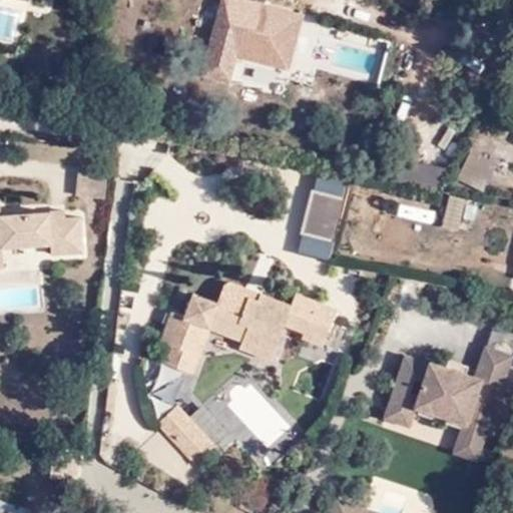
[(249,0),(222,0),(213,75),(234,77),(240,25),(257,27),(260,1),(249,0)]
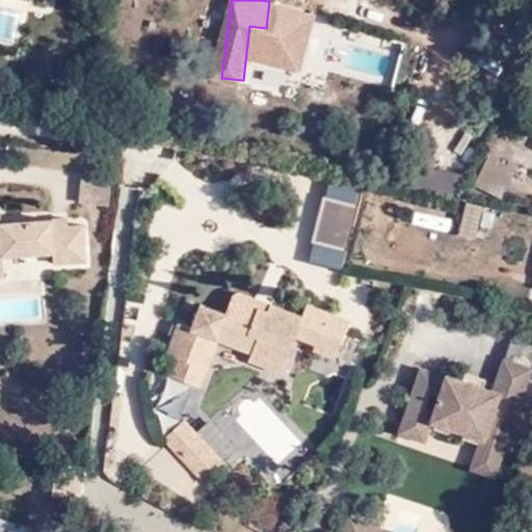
[(276,15),(263,65),(297,75),(312,22),(276,15)]
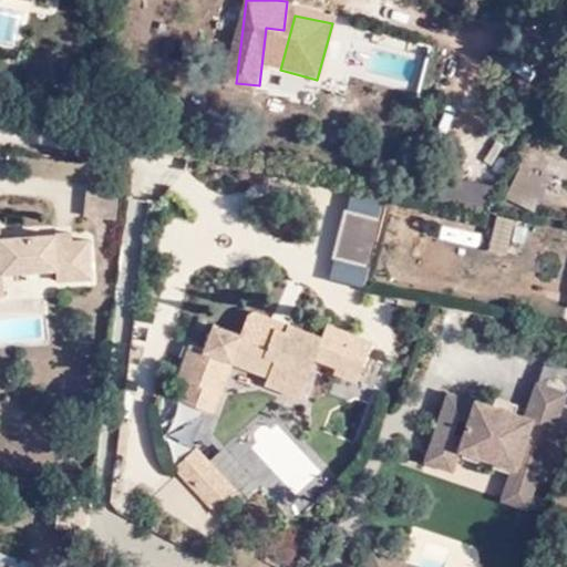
[(507,198),(535,210),(549,182),(523,168),(507,198)]
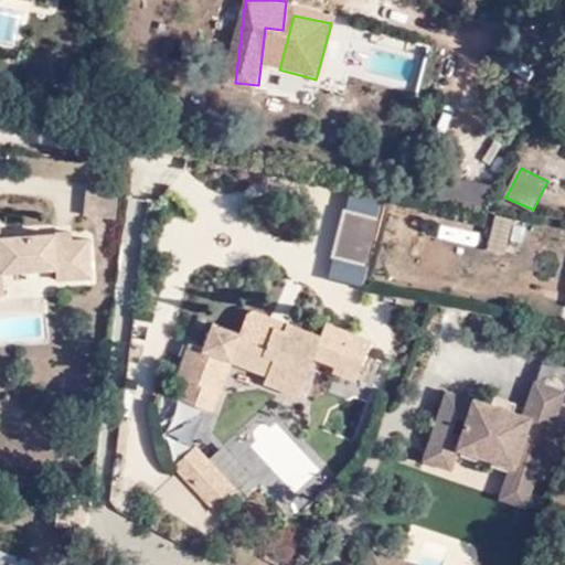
[(117,220),(121,190),(92,184),(87,215),(117,220)]
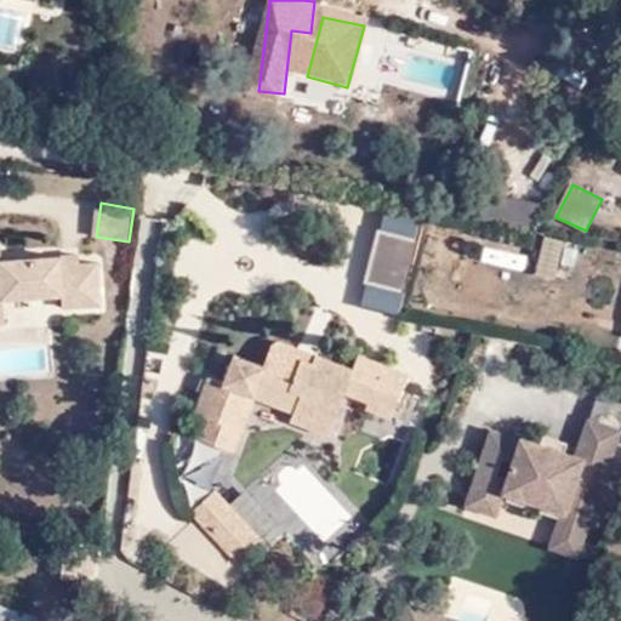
[(556,278),(568,241),(547,234),(535,272),(556,278)]
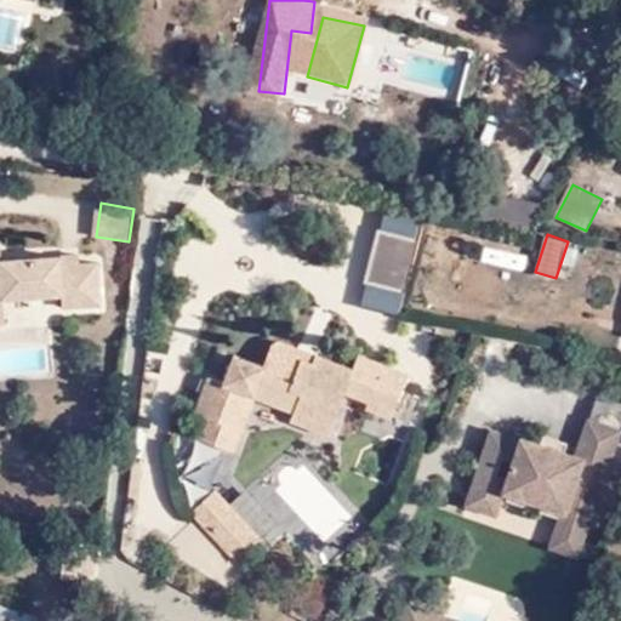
[(374,301),(399,309),(415,252),(386,245),(374,301)]
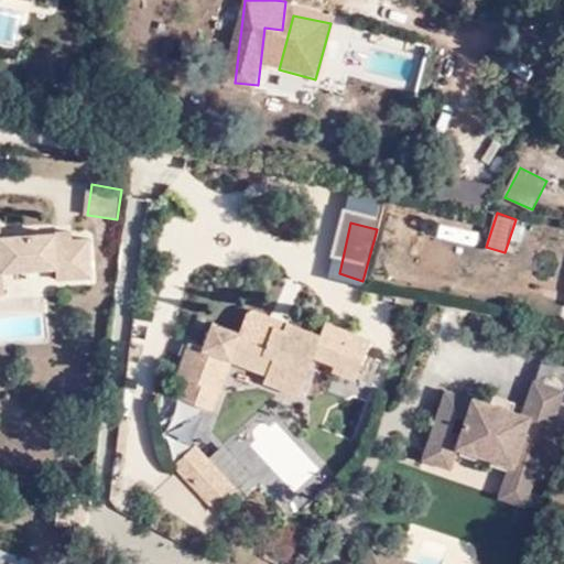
[(17,263),(17,273),(52,272),(53,282),(88,282),(87,241),(72,241),(53,242),(53,234),(0,235),(0,279),(0,280),(0,273),(0,263),(17,263)]
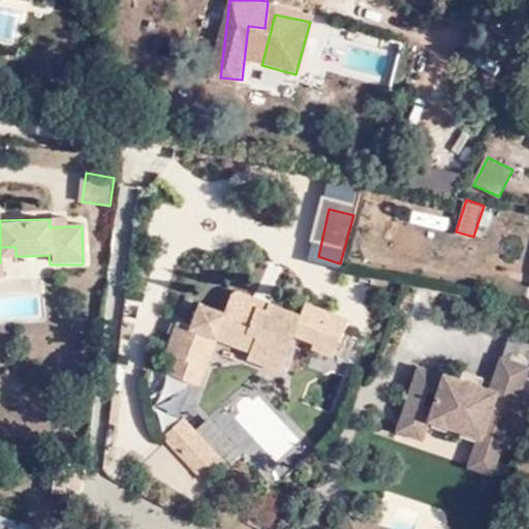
[(50,219),(50,227),(67,226),(66,219),(50,219)]
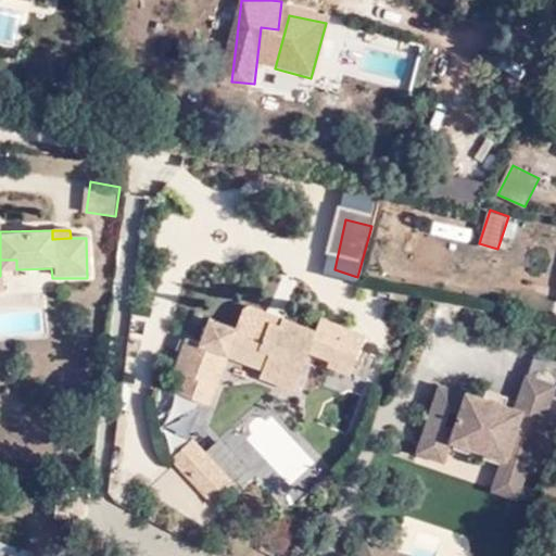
[(0,269),(16,269),(16,260),(0,260),(0,269)]
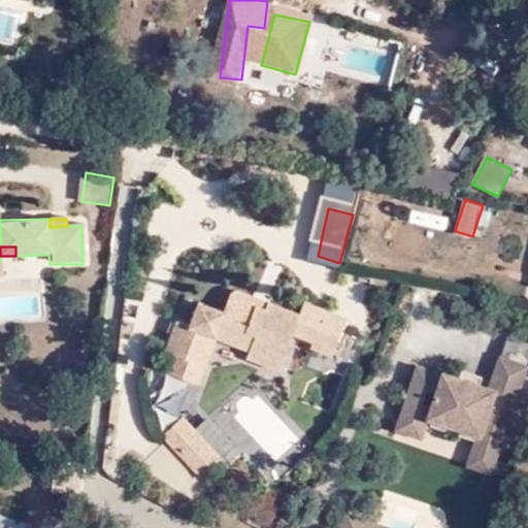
[(348,319),(327,309),(325,321),(301,309),(299,314),(235,288),(225,310),(200,302),(192,323),(175,318),(164,348),(172,353),(164,369),(188,380),(195,359),(202,363),(212,335),(218,321),(244,331),(245,328),(256,333),(250,349),(283,361),(292,334),(311,340),(310,347),(332,355),(348,319)]
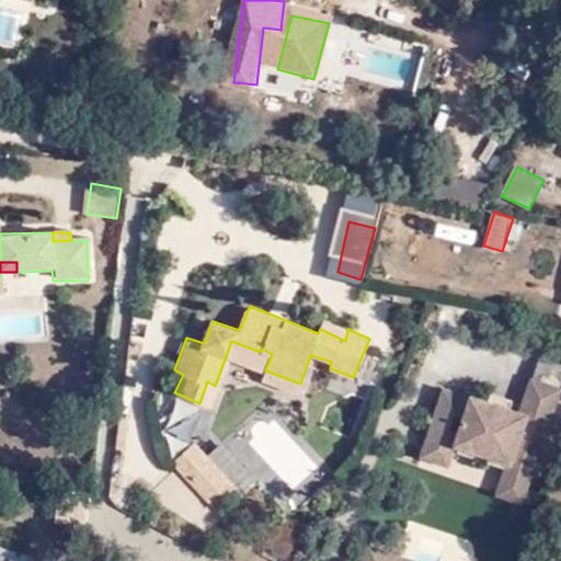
[(345,341),(347,329),(324,320),(320,329),(345,341)]
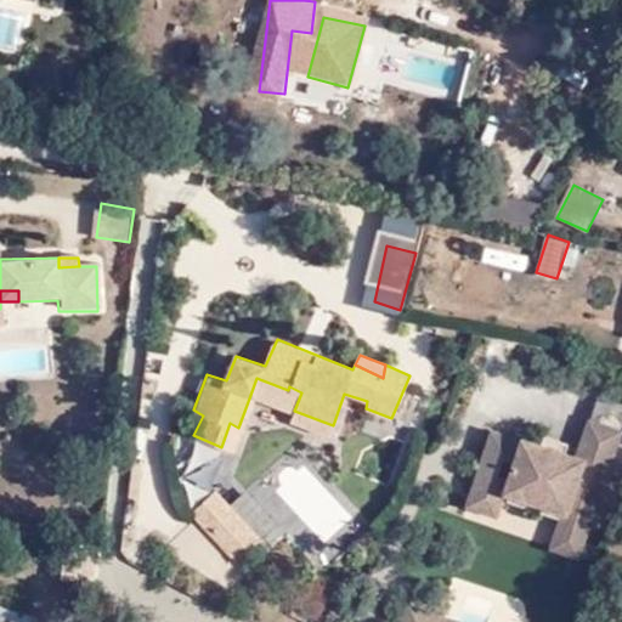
[(250,395),(294,411),(301,393),(289,386),(288,390),(256,378),(250,395)]
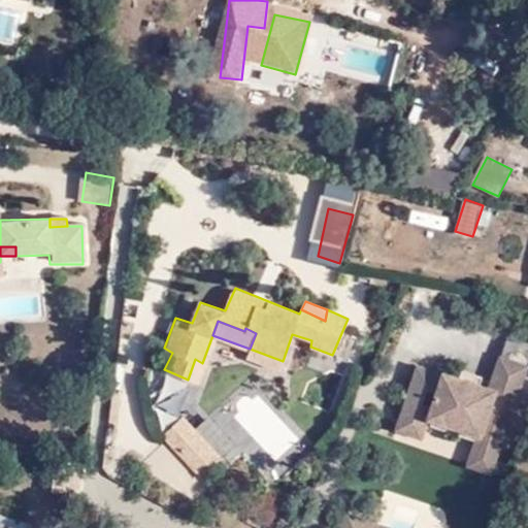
[(278,369),(283,361),(250,349),(248,356),(278,369)]
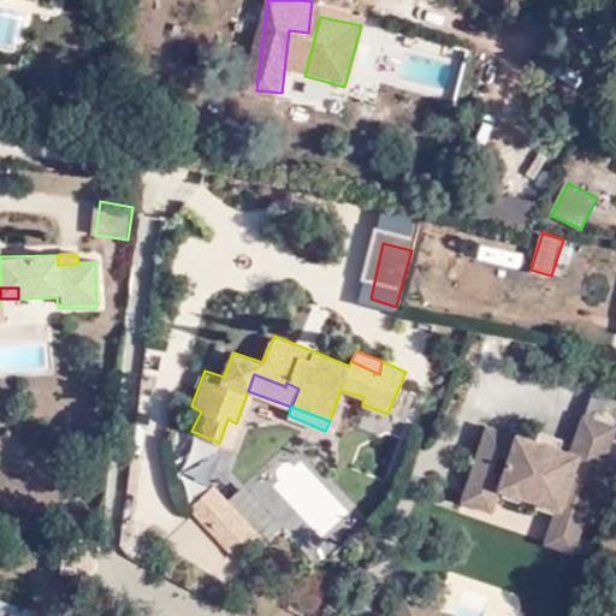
[(227,419),(219,443),(227,445),(236,424),(227,419)]
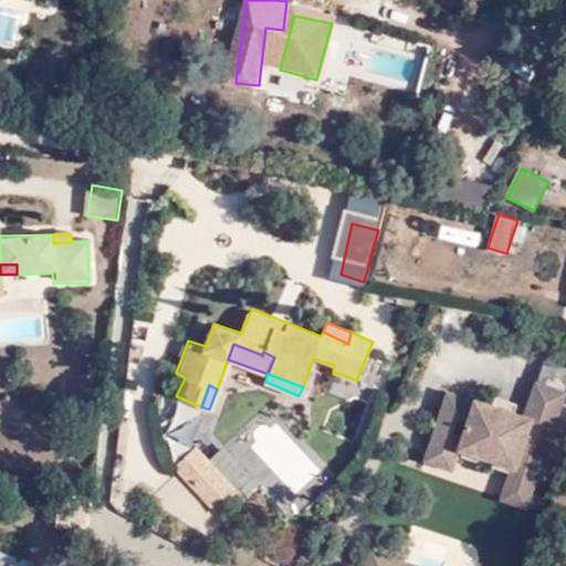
[(510,469),(507,477),(531,484),(563,396),(533,386),(521,419),(510,416),(488,409),(469,404),(469,406),(444,397),(426,449),(451,459),(454,449),(510,469)]
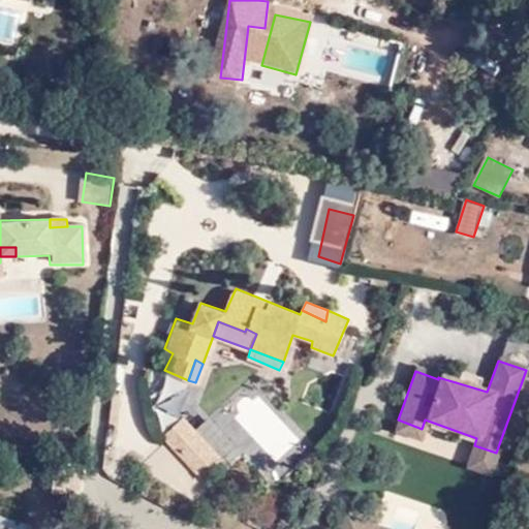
[(456,382),(476,389),(478,380),(459,373),(456,382)]
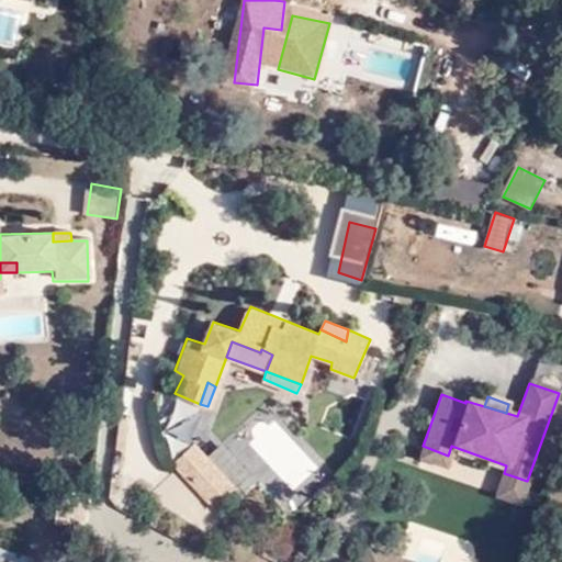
[(229,490),(191,445),(170,463),(210,508),(229,490)]
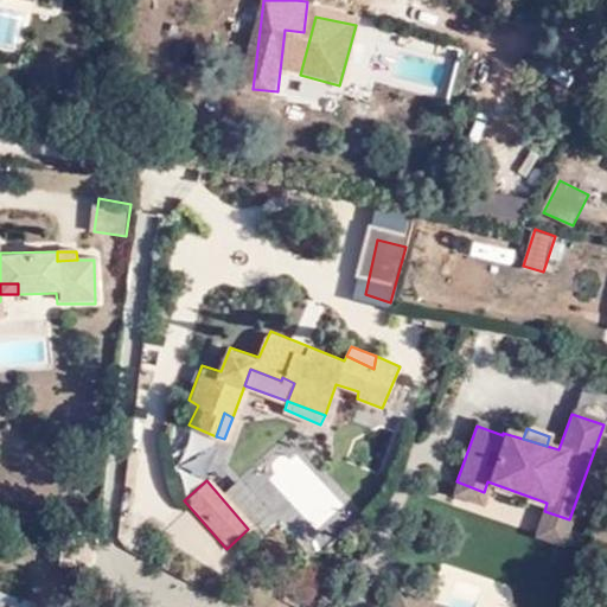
[(480,506),(484,492),(457,481),(452,496),(480,506)]
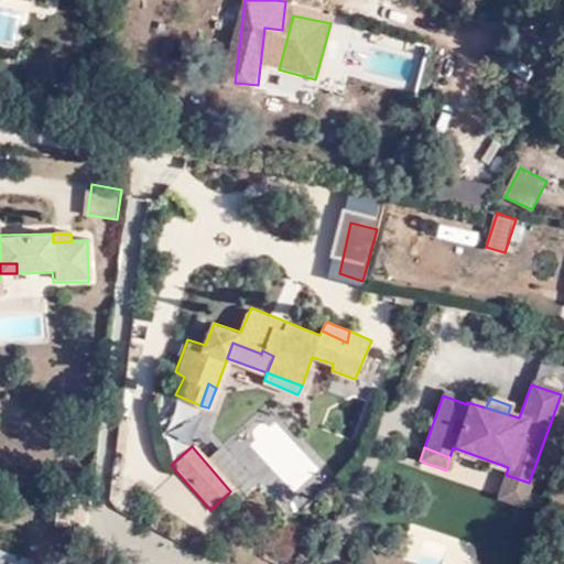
[(529,483),(506,475),(497,501),(520,508),(529,483)]
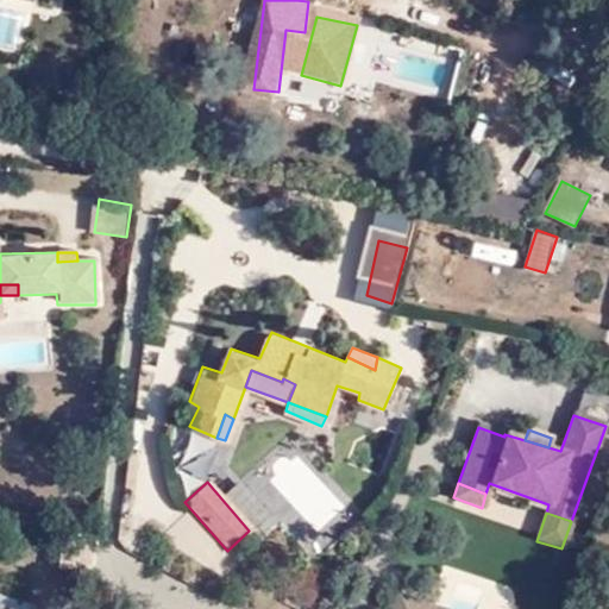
[(293,581),(287,598),(315,608),(321,590),(293,581)]
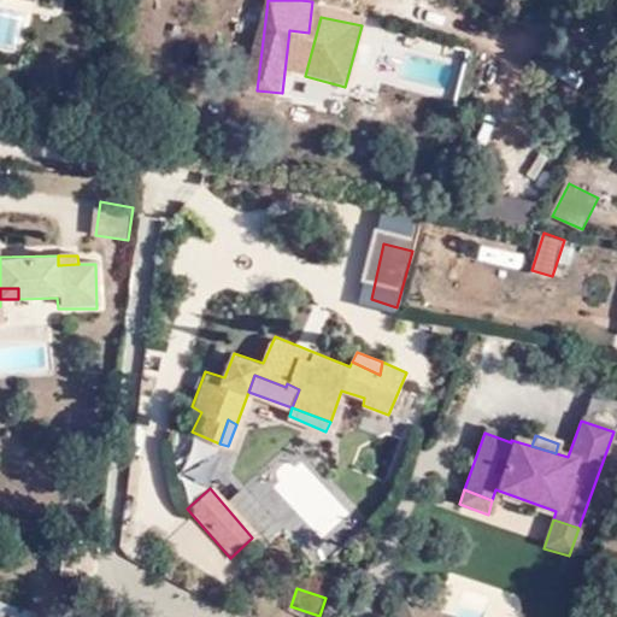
[(445,616),(397,603),(391,616),(445,616)]
